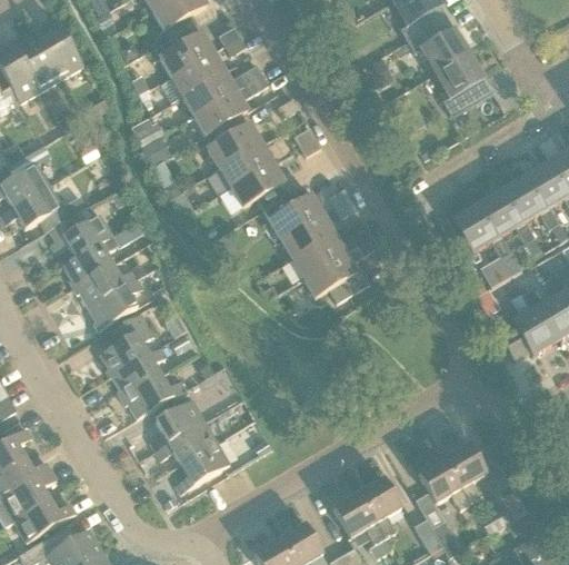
[(146,0),(152,11),(171,0),(146,0)]
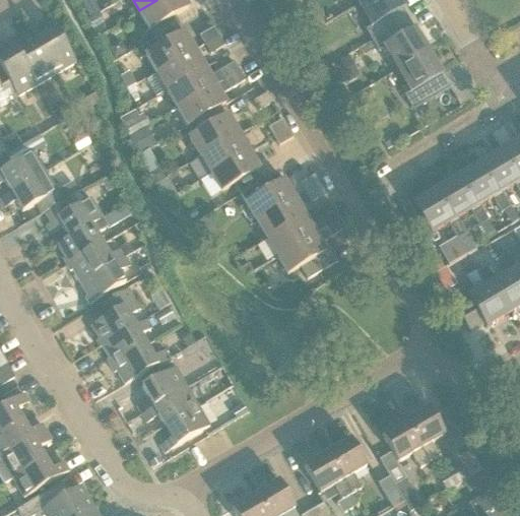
[(188,6),(184,0),(156,0),(139,10),(150,28),(173,15),(188,6)]
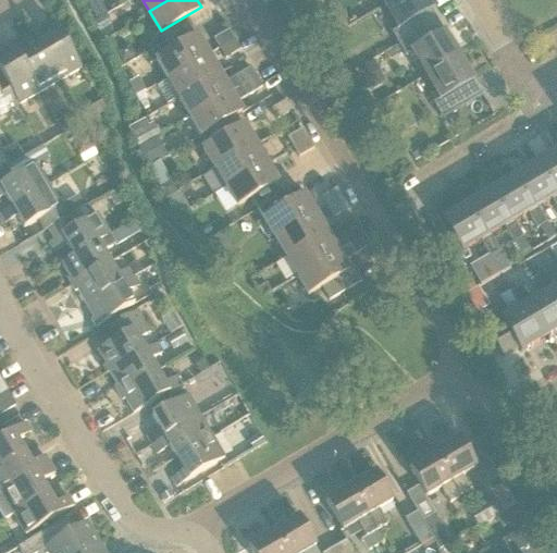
[(438,19),(426,0),(387,0),(384,2),(398,26),(392,31),(398,41),(438,19)]
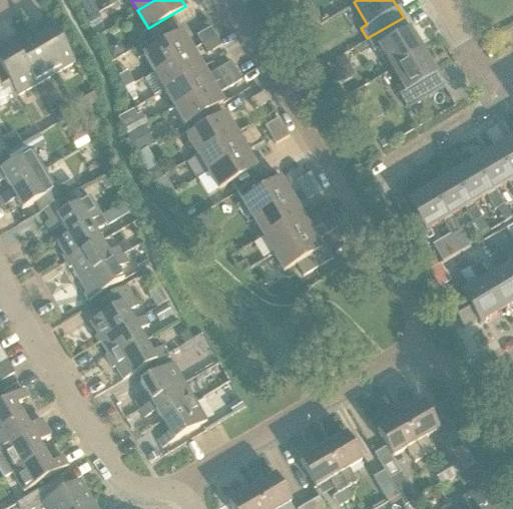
[(97,9),(86,16),(92,25),(103,19),(97,9)]
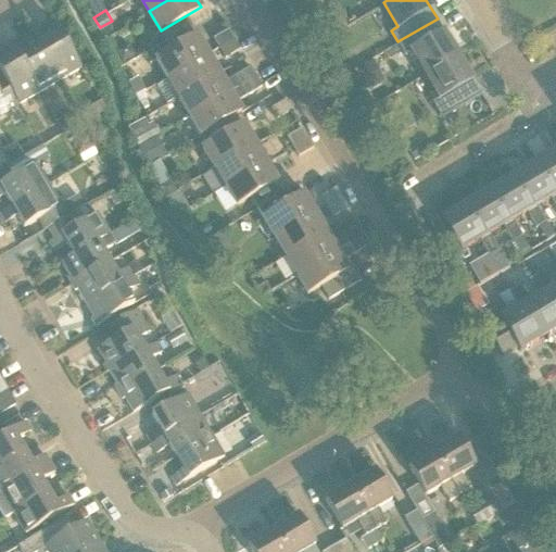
[(39,41),(61,77),(81,64),(53,16),(43,22),(51,34),(39,41)]
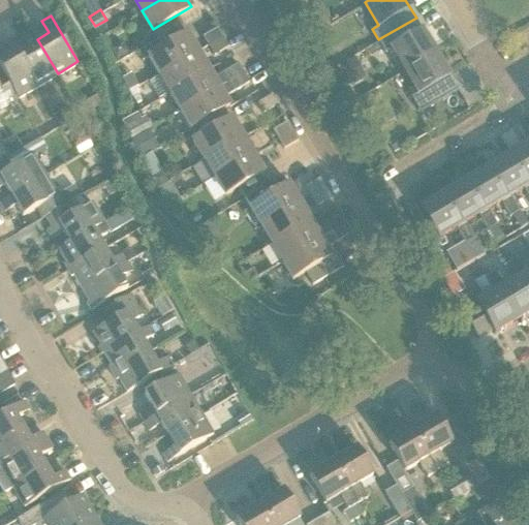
[(182,23),(176,16),(153,29),(157,37),(182,23)]
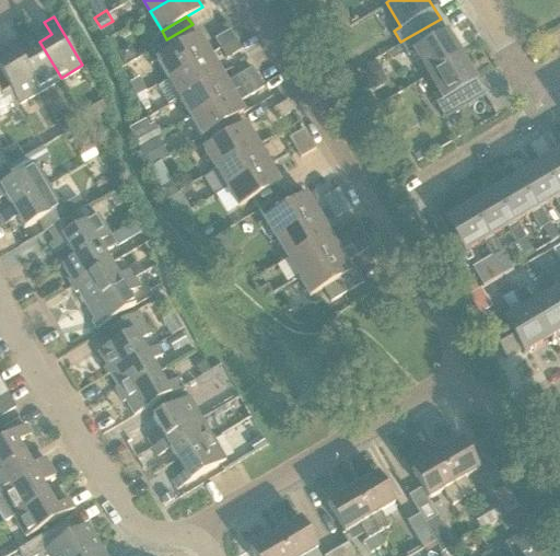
[(415,49),(429,73),(462,54),(441,19),(400,42),(407,54),(415,49)]
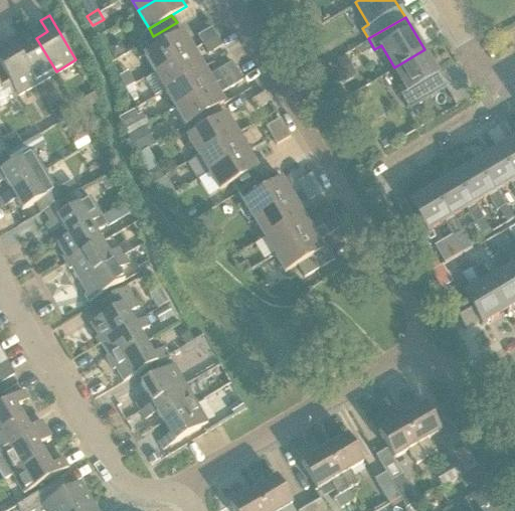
[(177,22),(153,36),(158,44),(182,30),(177,22)]
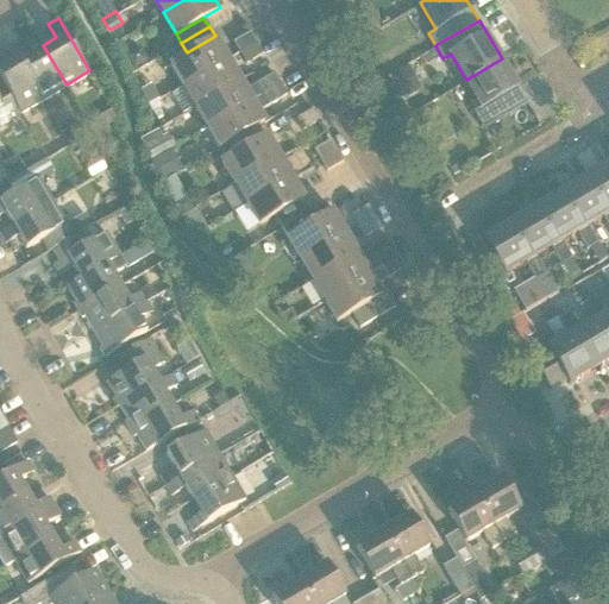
[(240,50),(257,41),(250,30),(234,39),(240,50)]
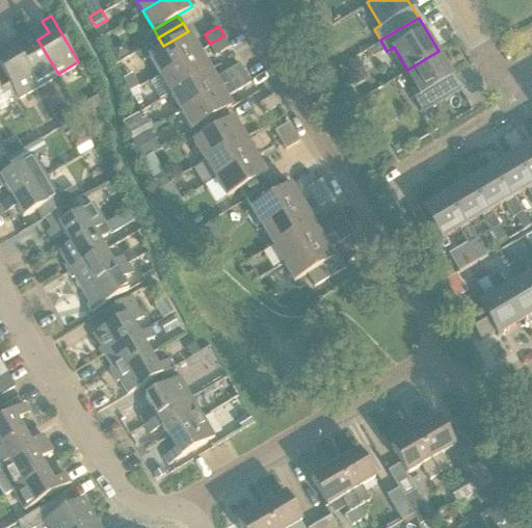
[(188,31),(163,46),(150,54),(160,73),(198,50),(188,31)]
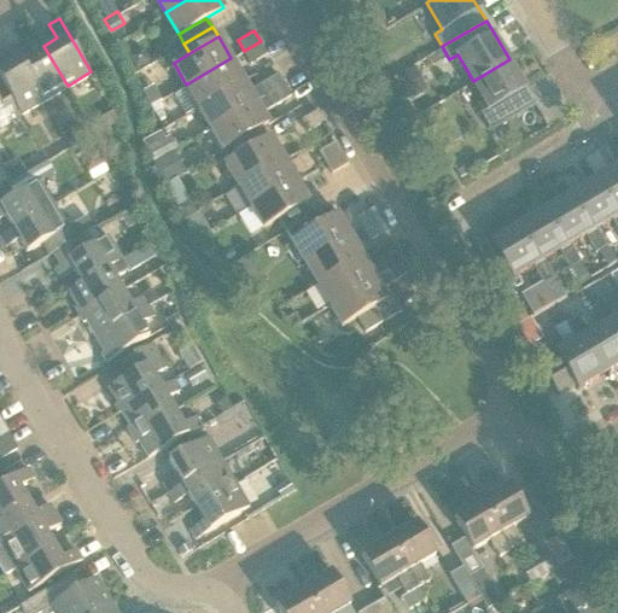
[(68,86),(44,46),(30,53),(23,40),(13,45),(45,99),(68,86)]
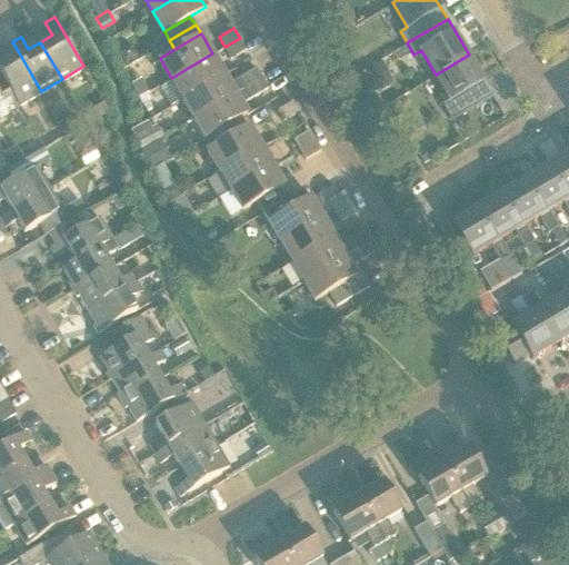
[(240,38),(225,47),(230,57),(246,48),(240,38)]
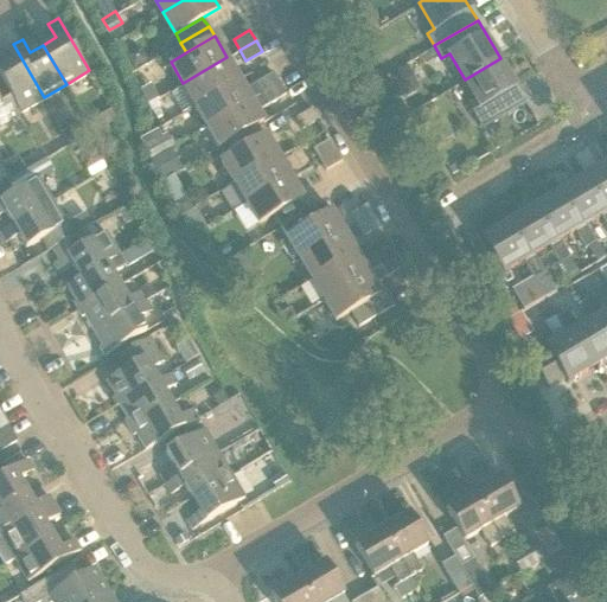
[(140,43),(125,51),(133,65),(148,57),(140,43)]
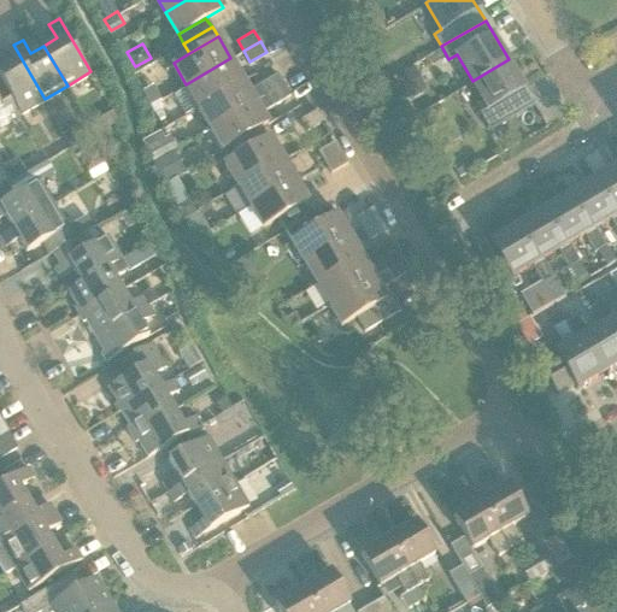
[(45,99),(13,45),(3,51),(11,64),(0,70),(0,76),(21,112),(45,99)]
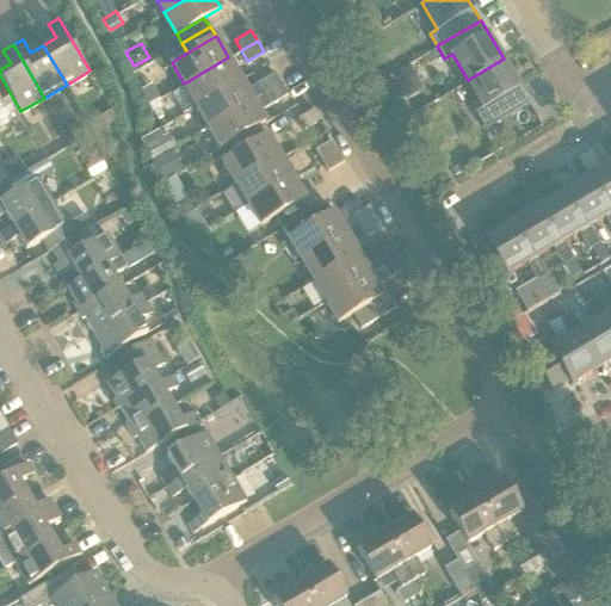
[(228,57),(184,84),(196,104),(241,78),(228,57)]
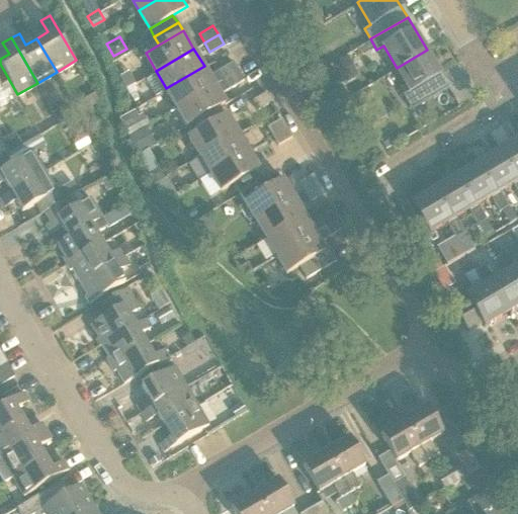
[(427,50),(397,68),(409,89),(402,94),(411,108),(448,86),(427,50)]
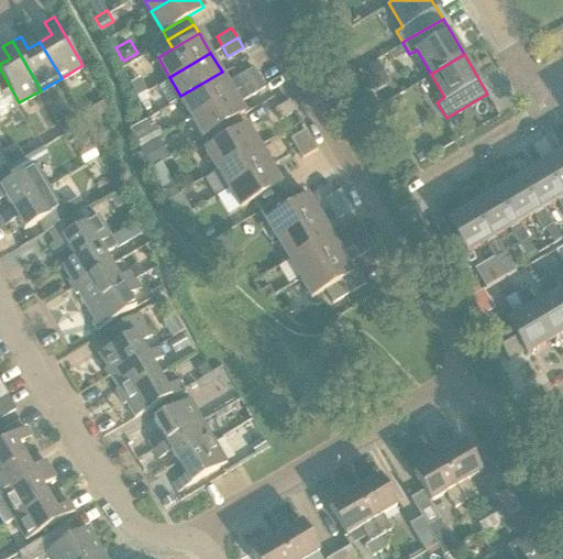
[(377,57),(361,66),(374,88),(389,78),(377,57)]
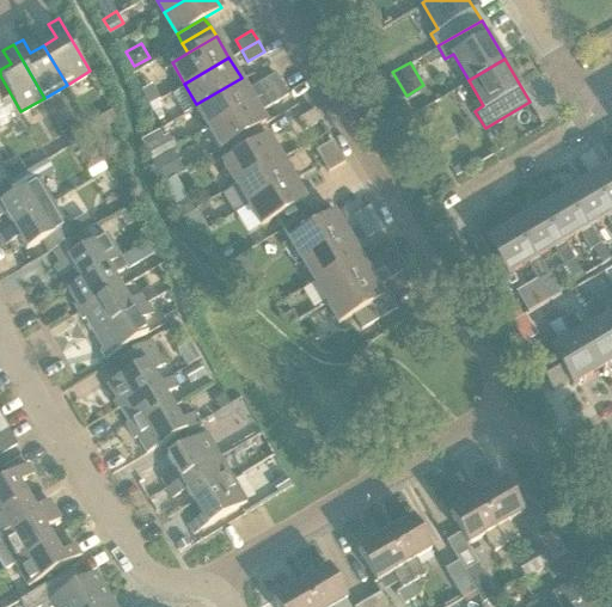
[(259,80),(246,87),(242,78),(196,104),(208,124),(265,91),(282,81),(275,71),(259,80)]
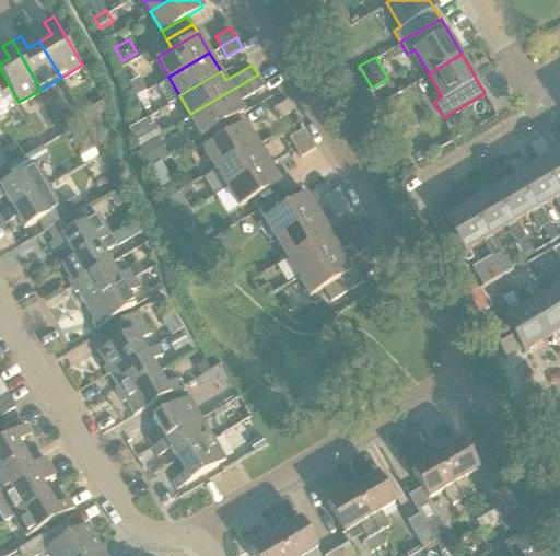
[(0,113),(19,102),(0,69),(0,113)]
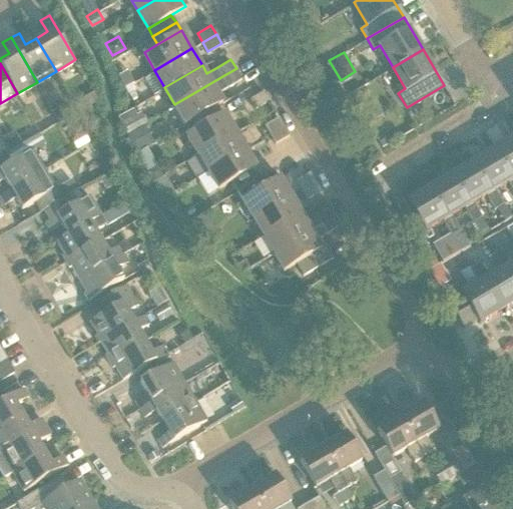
[(217,91),(227,85),(241,77),(236,68),(222,76),(174,104),(185,122),(191,119),(221,101),(222,100),(217,91)]
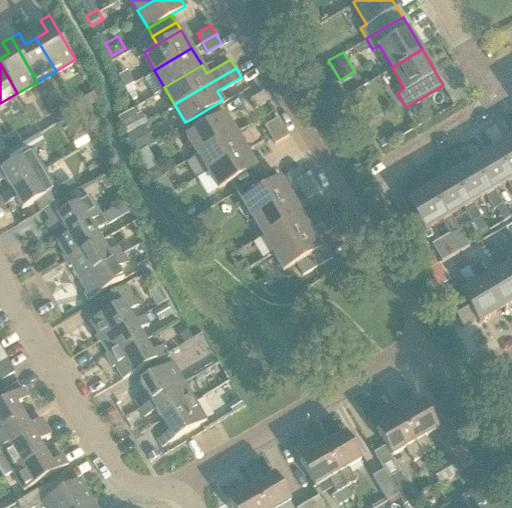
[(269,98),(263,89),(249,97),(255,106),(269,98)]
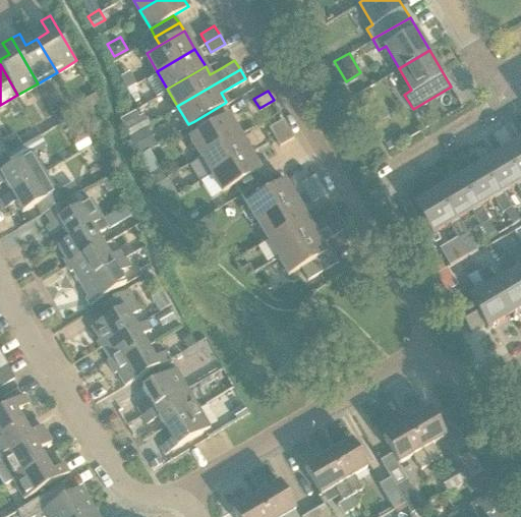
[(74,114),(68,102),(52,111),(59,122),(74,114)]
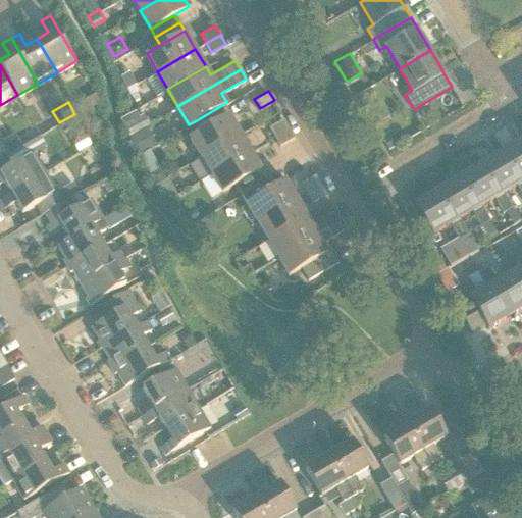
[(195,121),(200,131),(191,137),(201,155),(240,133),(228,115),(231,113),(225,103),(195,121)]
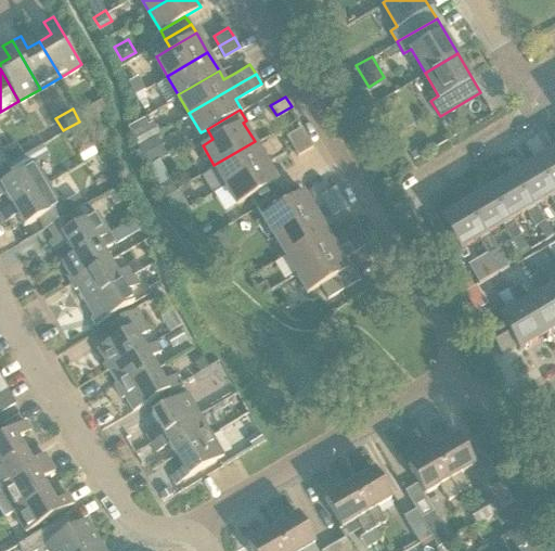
[(145,123),(131,131),(138,142),(139,142),(152,135),(145,123)]
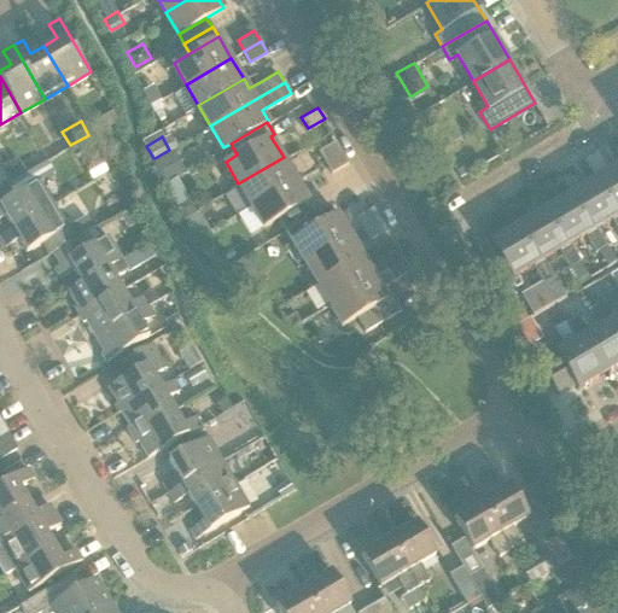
[(326,159),(343,150),(336,139),(319,149),(326,159)]
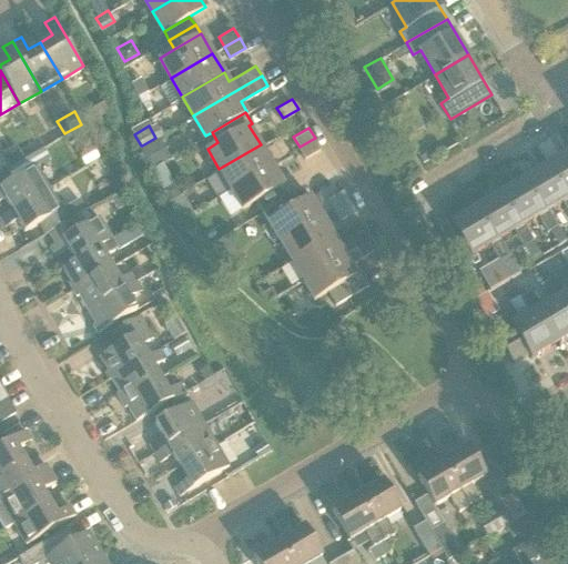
[(141,147),(152,167),(168,158),(156,138),(141,147)]
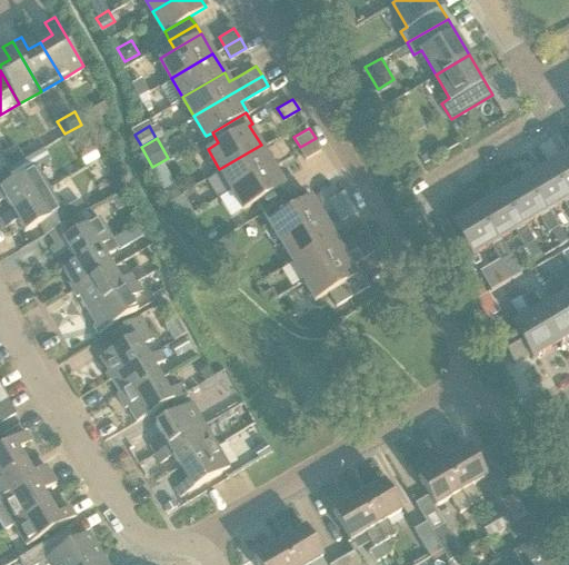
[(316,138),(300,147),(306,157),(321,148),(316,138)]
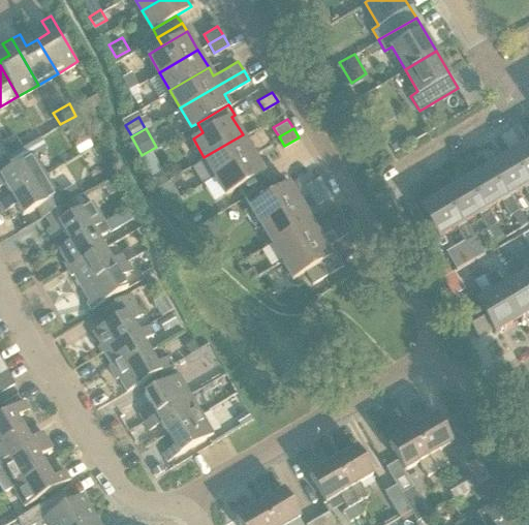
[(16,133),(4,140),(10,149),(21,143),(16,133)]
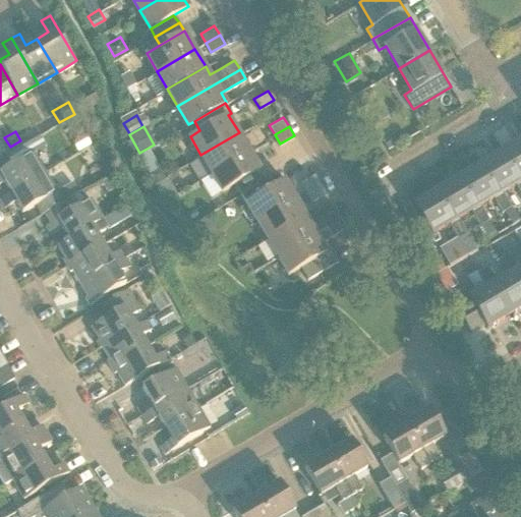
[(78,150),(92,142),(85,131),(72,138),(78,150)]
